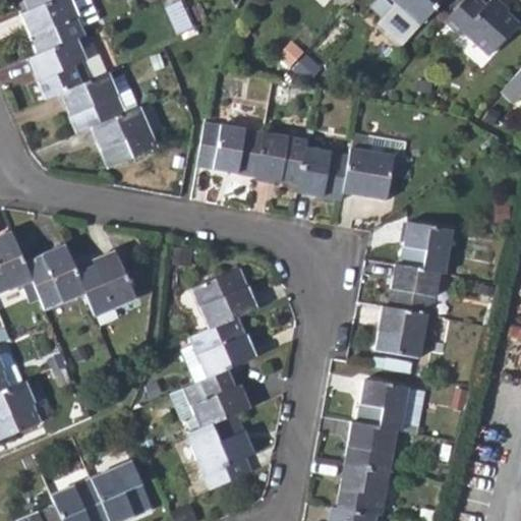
[(19,15),(36,55),(76,39),(85,34),(82,27),(72,4),(70,0),(55,0),(29,11),(19,15)]
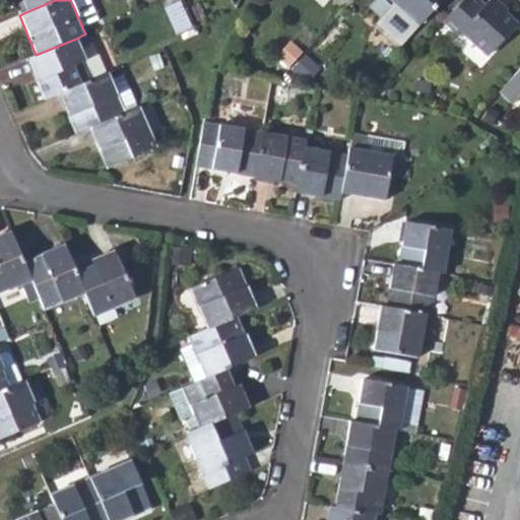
[(23,0),(28,11),(55,0),(23,0)]
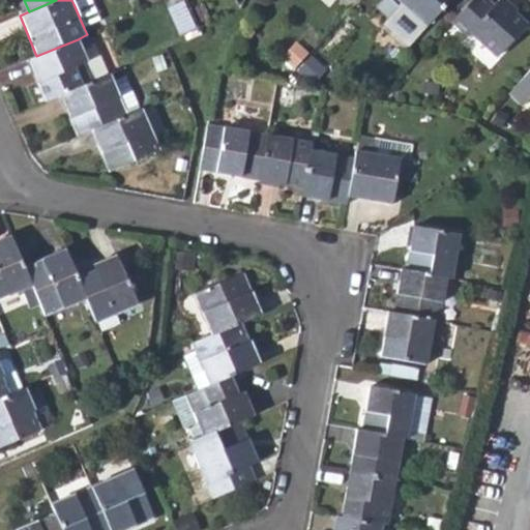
[(83,0),(74,4),(84,28),(96,23),(86,0),(83,0)]
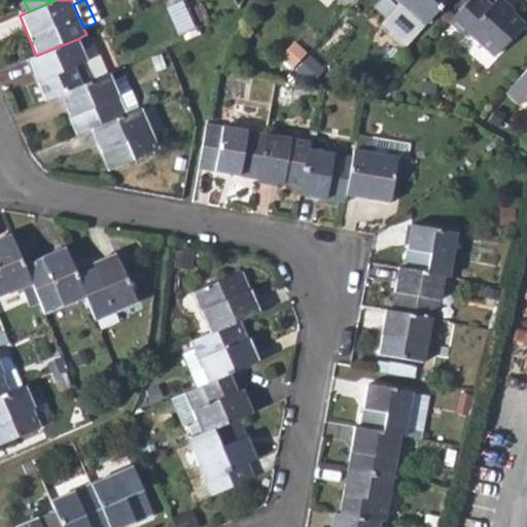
[(445,0),(395,0),(423,24),(445,0)]
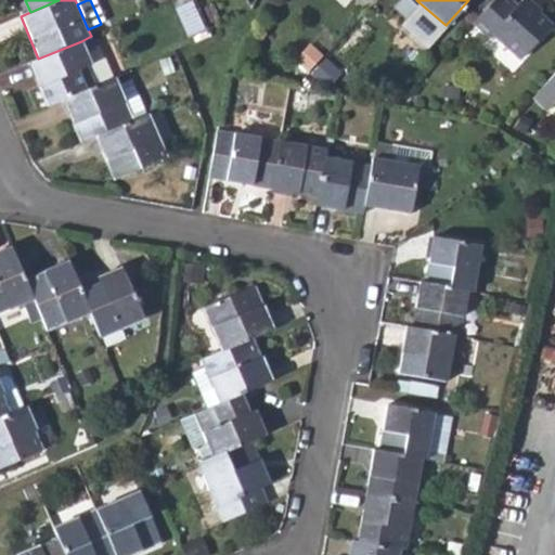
[(523,5),(515,0),(494,0),(476,21),(494,37),(500,31),(526,56),(554,26),(528,1),(523,5)]
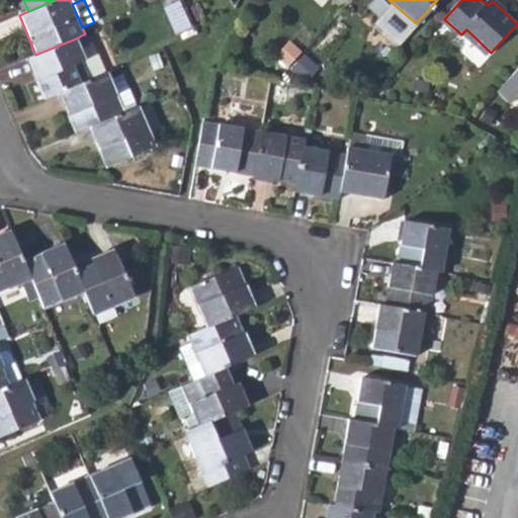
[(81,53),(76,38),(35,55),(27,59),(45,99),(58,94),(91,79),(81,53)]
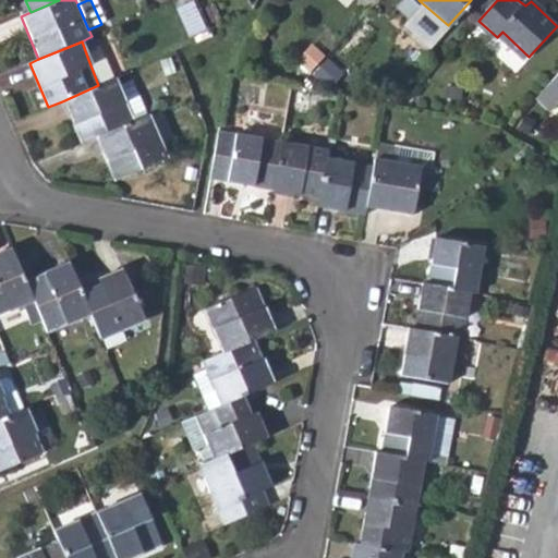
[(87,57),(98,85),(114,79),(104,51),(87,57)]
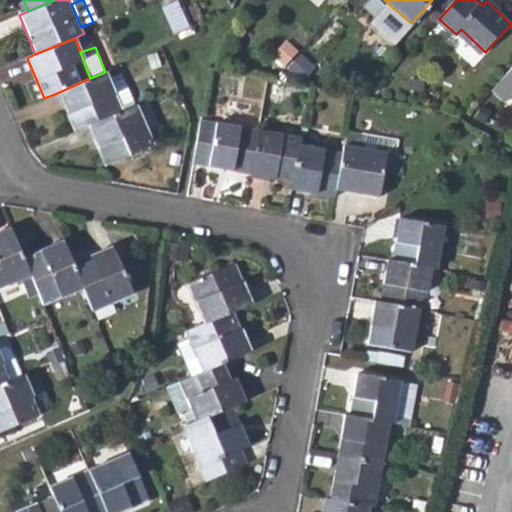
[(313,58),(303,49),(290,64),(299,72),(313,58)]
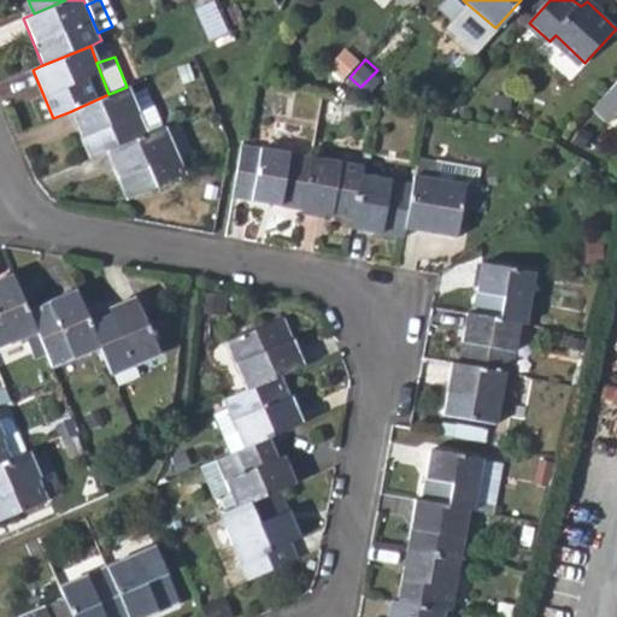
[(616,83),(592,111),(606,124),(615,117),(616,118),(616,83)]
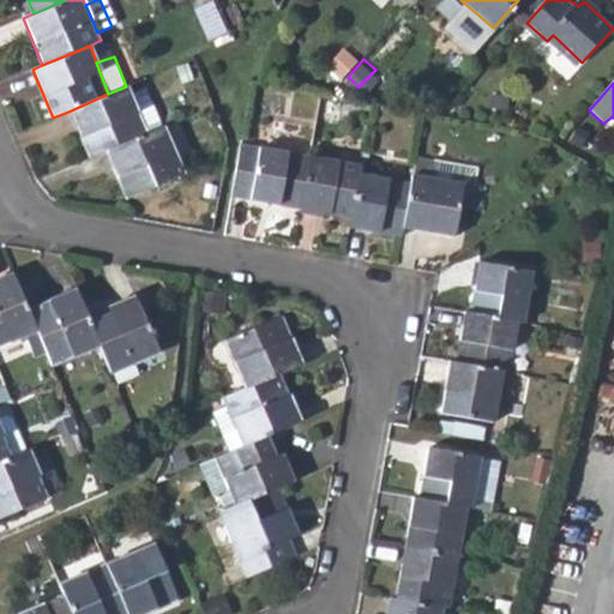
[(130,96),(126,86),(108,94),(68,112),(89,157),(106,151),(146,134),(130,96)]
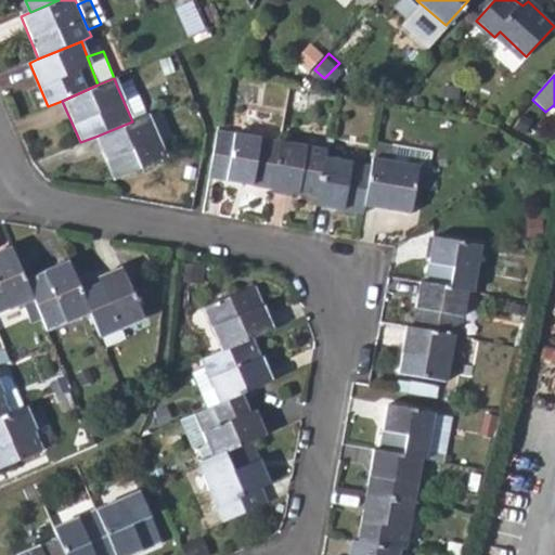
[(117,87),(132,121),(146,115),(132,80),(117,87)]
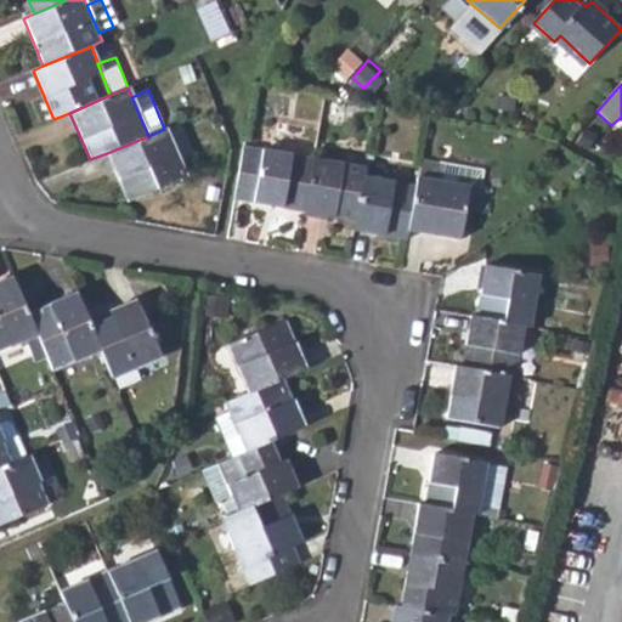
[(165,128),(182,169),(196,163),(180,122),(165,128)]
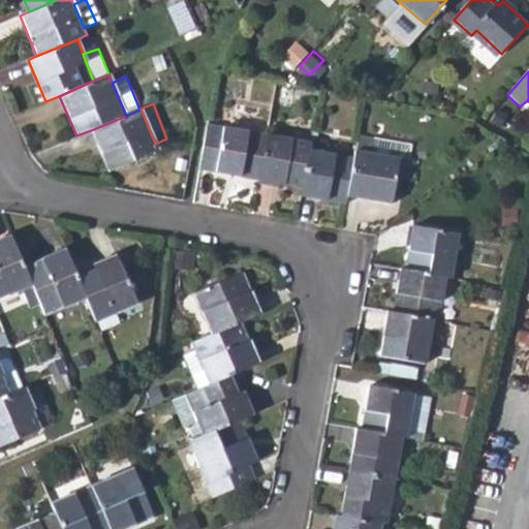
[(158,151),(155,144),(141,109),(139,110),(126,116),(91,130),(109,173),(158,151)]
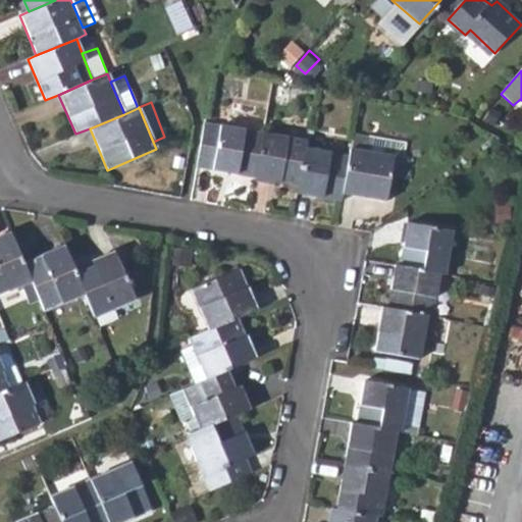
[(204,121),(201,141),(215,143),(218,123),(204,121)]
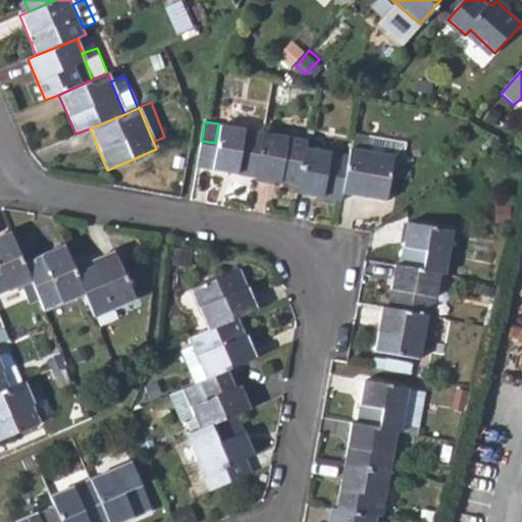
[(212,169),(255,177),(263,133),(220,125),(212,169)]
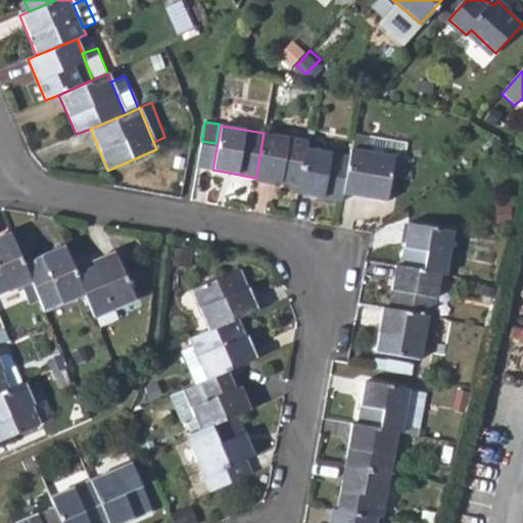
[(255,178),(298,185),(305,148),(307,140),(264,133),(255,178)]
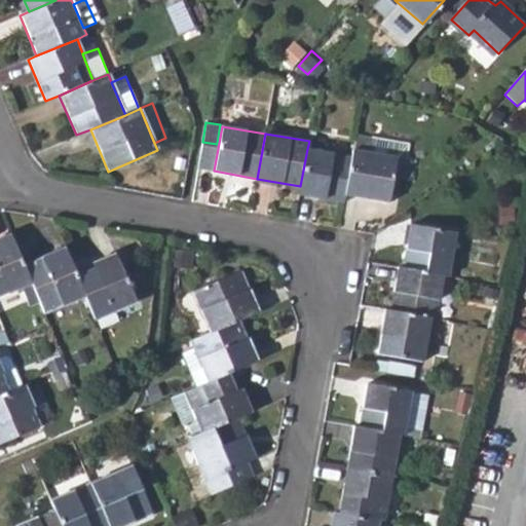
[(408,143),(355,134),(351,156),(345,194),(388,201),(392,177),(408,180),(411,159),(405,158),(408,143)]
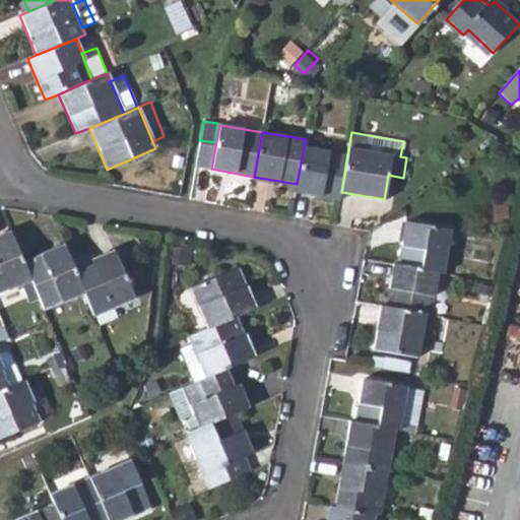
[(347,154),(304,147),(297,184),(296,191),(339,199),(341,192),(347,154)]
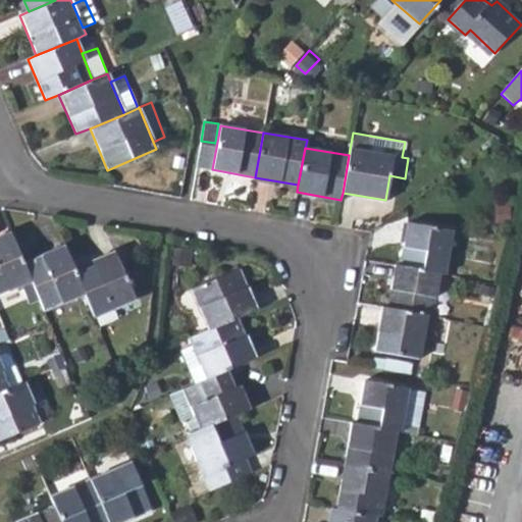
[(407,223),(399,265),(439,273),(445,274),(452,231),(407,223)]
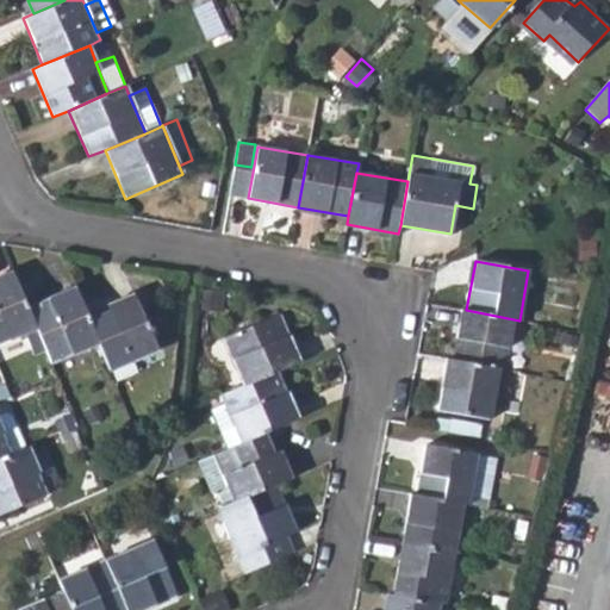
[(0,342),(22,334),(30,349),(43,343),(27,307),(12,271),(0,275),(0,342)]
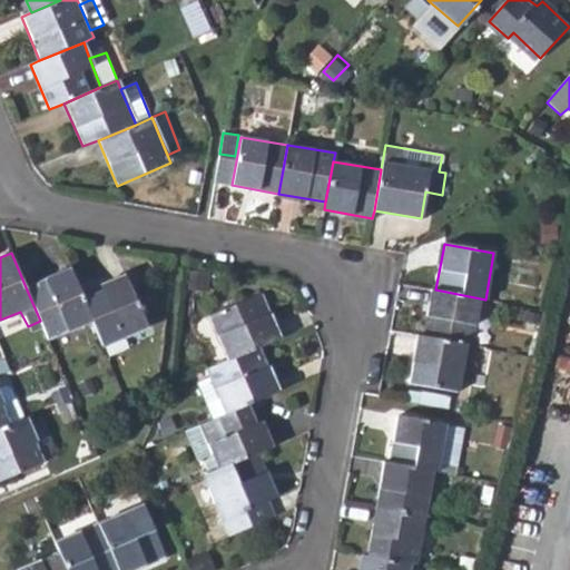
[(48,338),(92,321),(81,293),(70,267),(26,287),(40,321),(43,327),(48,338)]
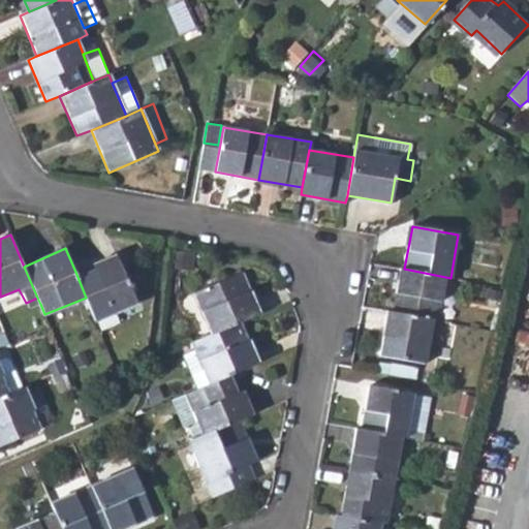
[(115,254),(75,272),(86,298),(96,321),(136,303),(115,254)]
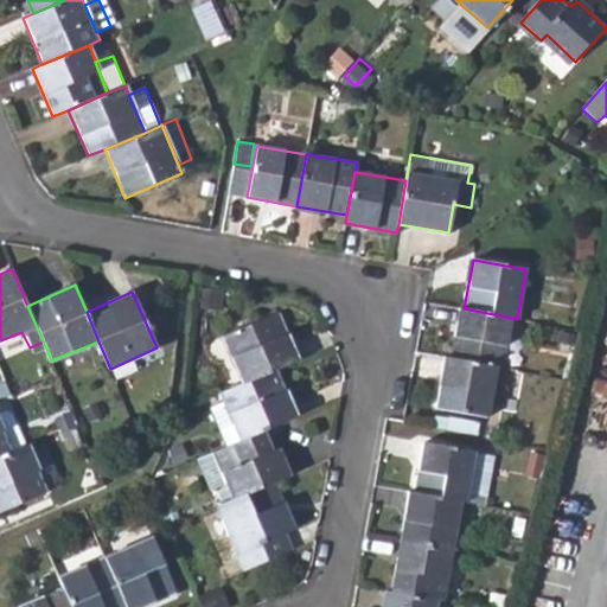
[(459,308),(449,358),(496,366),(497,366),(500,368),(511,318),(464,308),(459,308)]
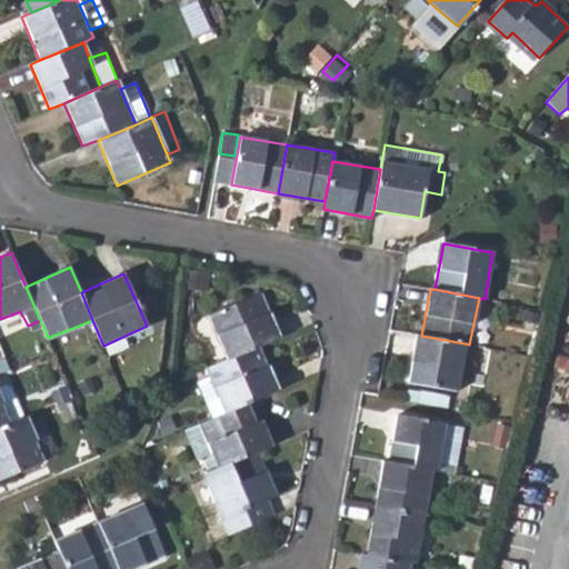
[(209,316),(227,360),(259,347),(280,337),(260,293),(209,316)]
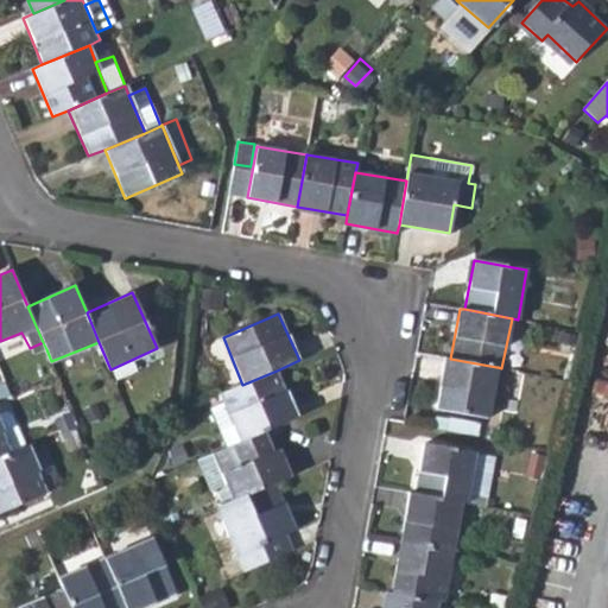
[(30,348),(32,354),(46,349),(43,342),(30,348)]
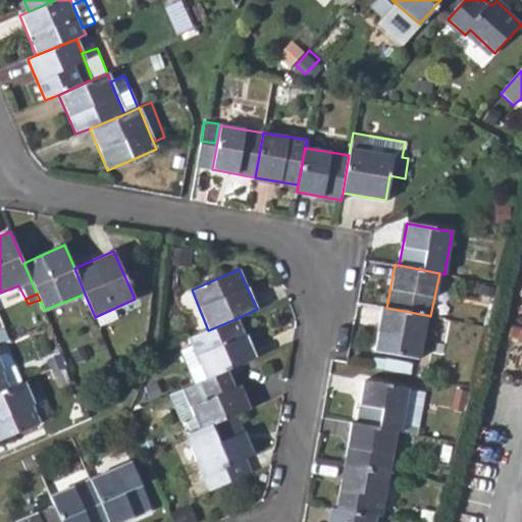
[(426,315),(386,308),(381,307),(374,352),(418,360),(426,315)]
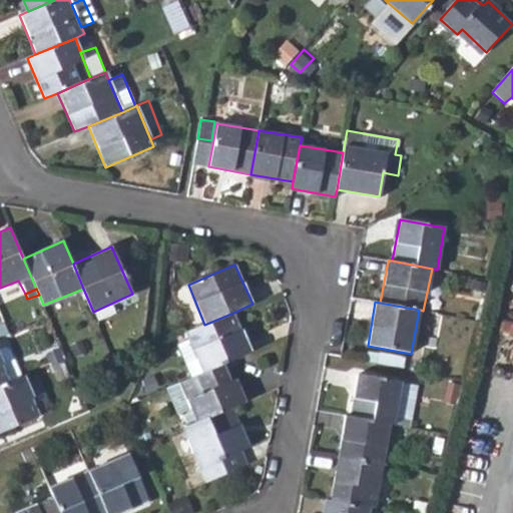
[(188,340),(203,373),(227,362),(251,352),(233,313),(204,325),(185,333),(188,340)]
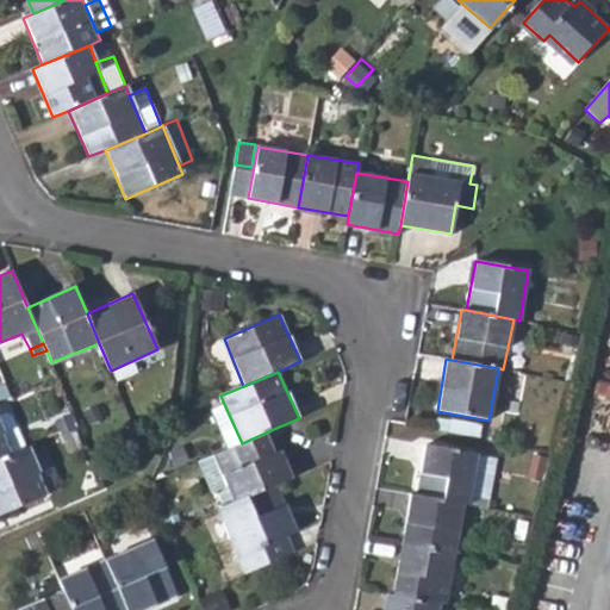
[(242,443),(224,404),(210,411),(226,449),(242,443)]
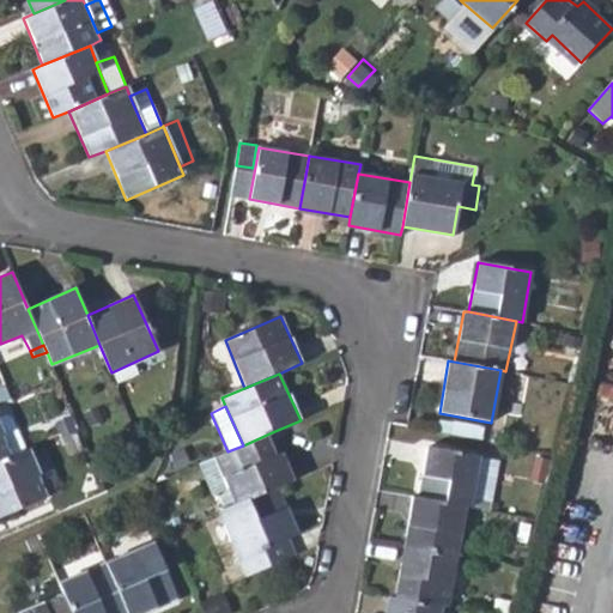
[(451,423),(450,434),(479,439),(481,428),(451,423)]
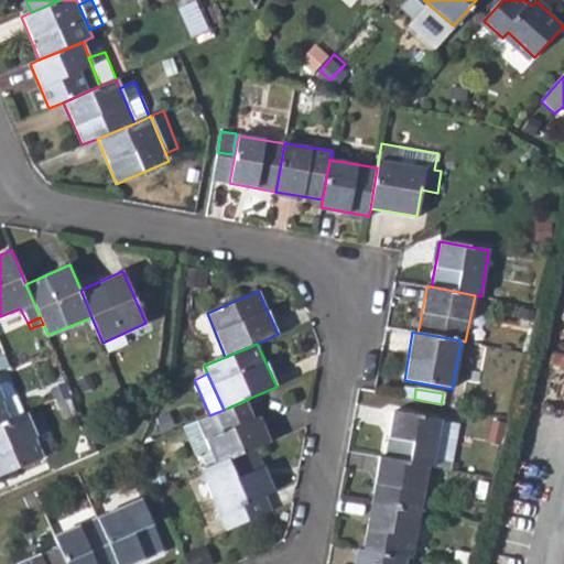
[(0,423),(10,419),(0,396),(0,423)]
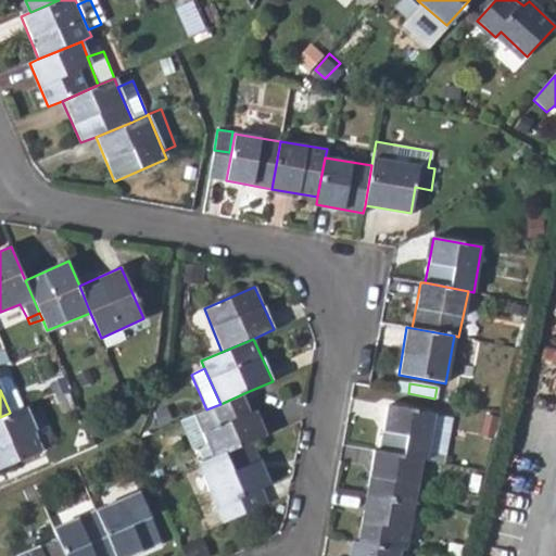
[(206,409),(180,420),(191,450),(199,452),(200,455),(211,451),(214,457),(249,443),(266,436),(247,392),(220,404),(206,409)]
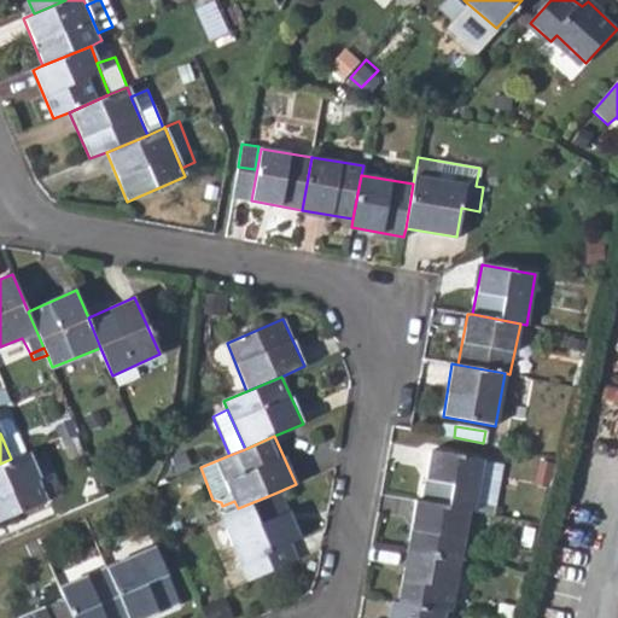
[(430,450),(421,502),(468,511),(473,512),(483,461),(430,450)]
